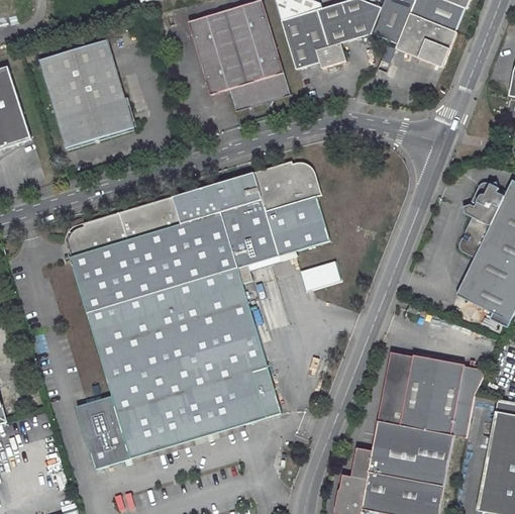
[(187,19),(209,94),(228,88),(234,109),(246,106),(244,102),(248,101),(249,105),(262,101),(268,106),(271,98),(289,93),(261,0),(252,0),(239,4),(238,0),(225,4),(227,8),(187,19)]
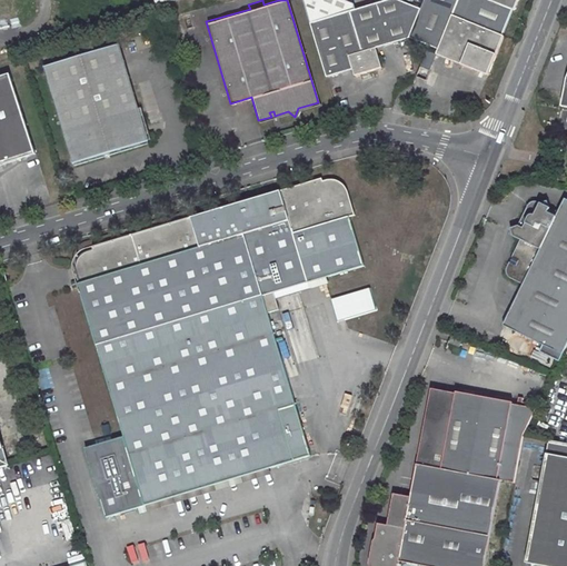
[(301,0),(308,20),(352,7),(351,0),(301,0)]
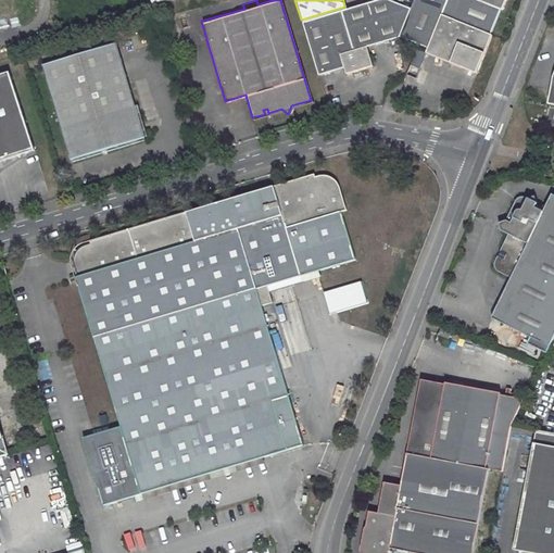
[(411,0),(408,5),(394,0),(366,0),(344,7),(301,20),(317,74),(341,66),(343,72),(370,64),(365,45),(398,34),(427,46),(425,51),(475,71),(491,32),(489,32),(499,7),(502,8),(504,0),(411,0)]
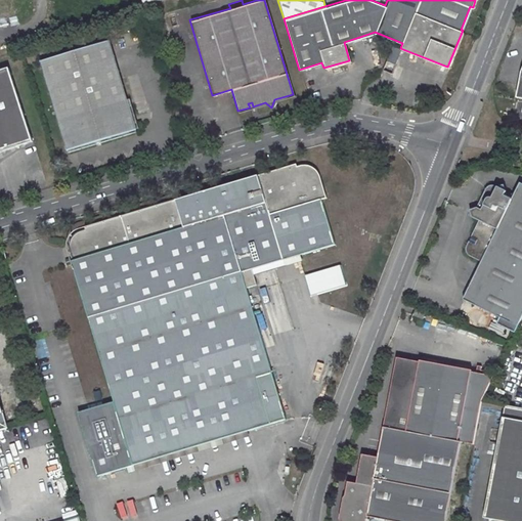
[(126,97),(109,38),(40,58),(57,118),(67,148),(135,128),(126,97)]
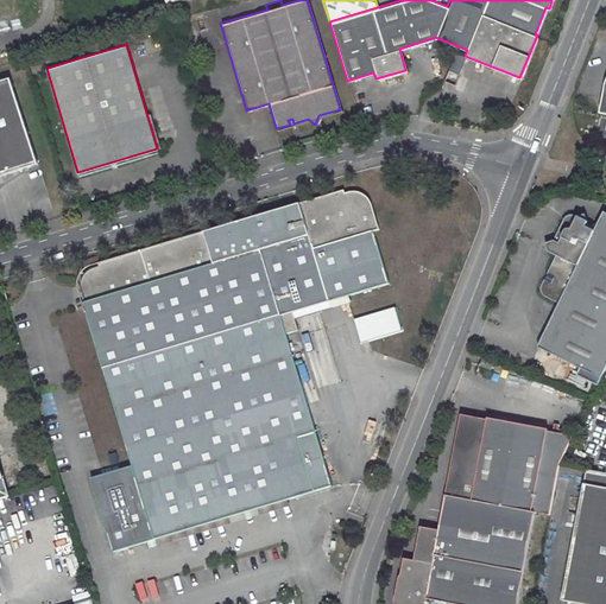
[(12,76),(0,78),(0,171),(38,160),(12,76)]
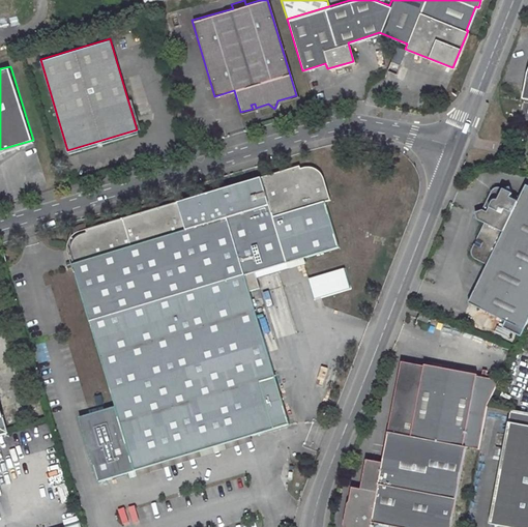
[(140,128),(130,97),(127,98),(137,129),(140,128)]
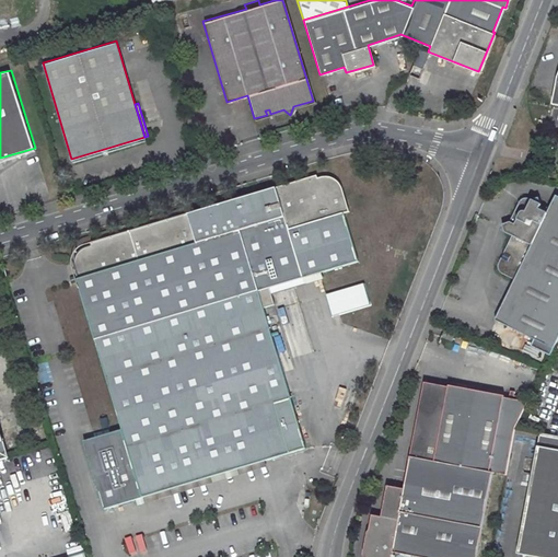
[(58,127),(68,159),(71,159),(61,126),(58,127)]
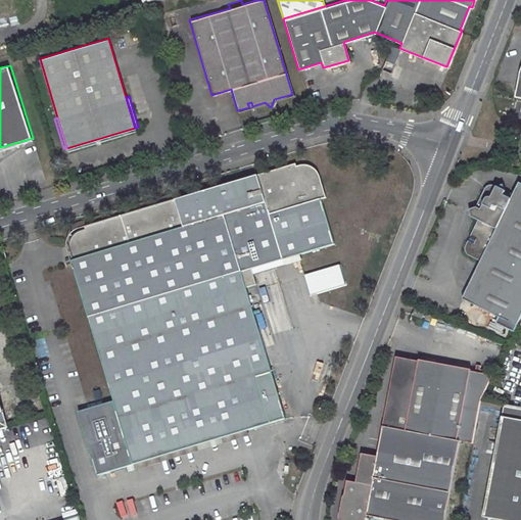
[(135,128),(66,148),(66,150),(136,130),(135,128)]
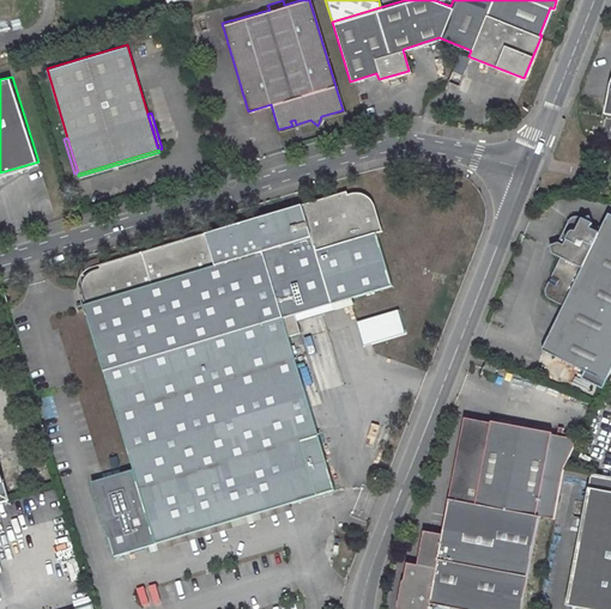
[(343,192),(301,205),(97,268),(97,270),(91,273),(86,275),(84,278),(82,281),(79,286),(79,291),(79,294),(83,296),(86,305),(83,306),(156,546),(336,491),(288,336),(300,333),(295,315),(388,285),(373,232),(379,231),(370,203),(369,201),(366,198),(361,194),(356,193),(351,193),(344,194),(343,192)]
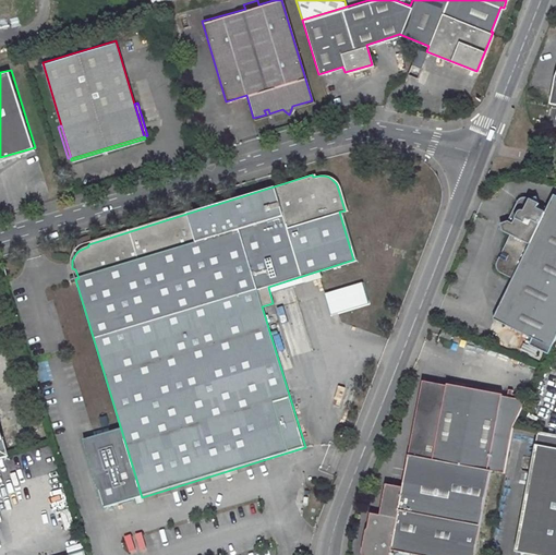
[(73,192),(70,180),(60,183),(64,194),(73,192)]
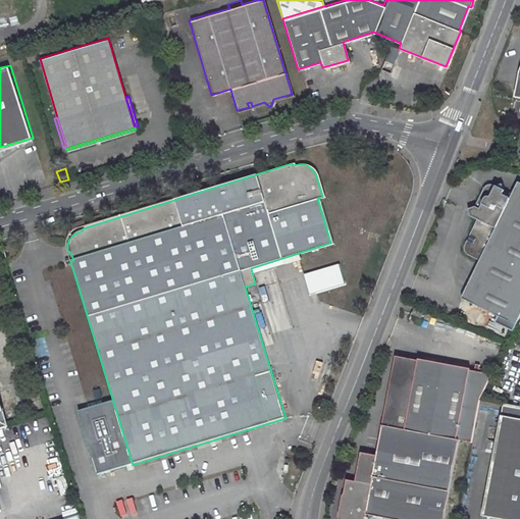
[(510,193),(502,189),(499,183),(492,185),(491,184),(488,182),(486,182),(484,183),(483,185),(472,205),(465,208),(468,215),(474,218),(461,246),(461,249),(462,251),(463,252),(477,259),(459,298),(495,315),(492,320),(511,329),(519,309),(519,183),(515,180),(510,193)]
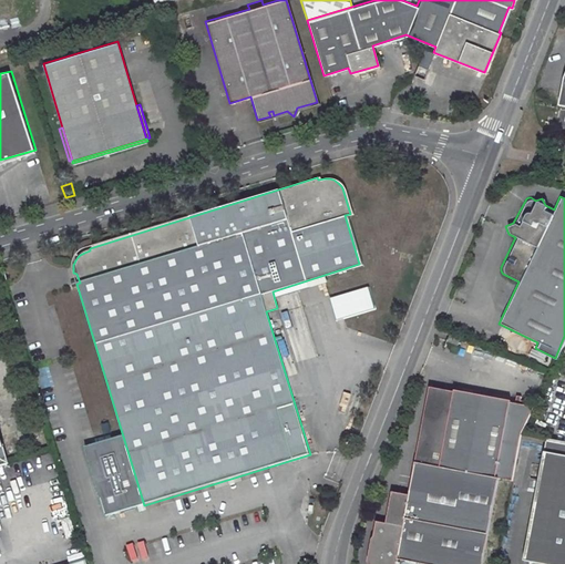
[(373,308),(366,286),(326,298),(334,320),(373,308)]
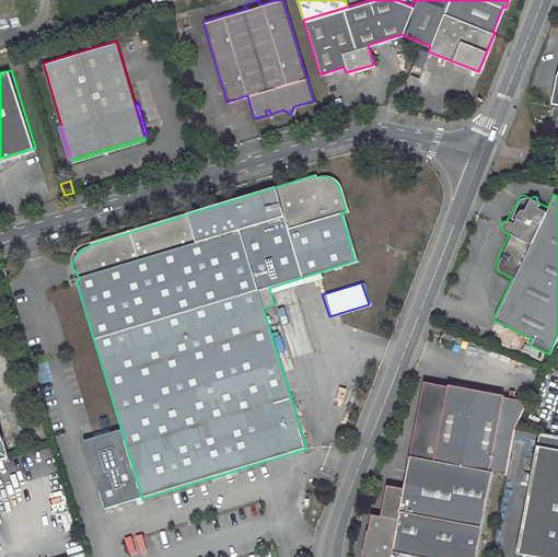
[(451,339),(454,332),(454,331),(442,326),(439,335),(451,339)]
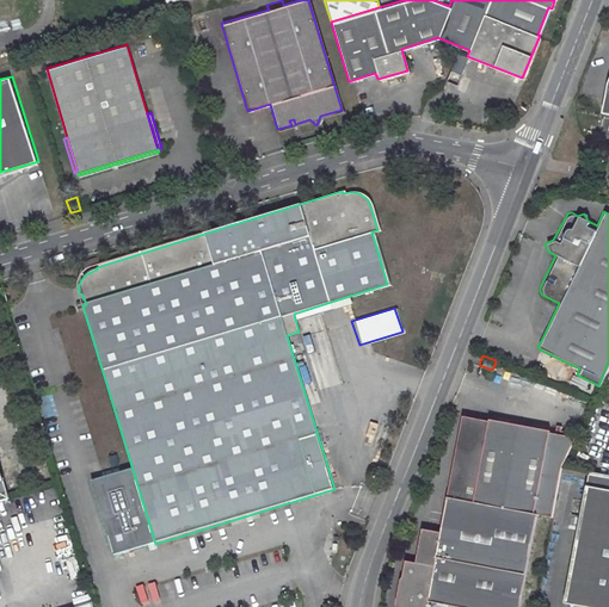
[(467,606),(517,606),(535,511),(549,514),(559,466),(574,434),(567,433),(567,428),(558,427),(559,422),(554,422),(553,431),(547,429),(548,427),(487,416),(487,419),(460,414),(438,530),(420,527),(414,561),(412,575),(406,574),(405,574),(404,574),(403,574),(403,575),(401,575),(399,577),(399,578),(394,602),(397,606),(425,606),(426,600),(467,606)]
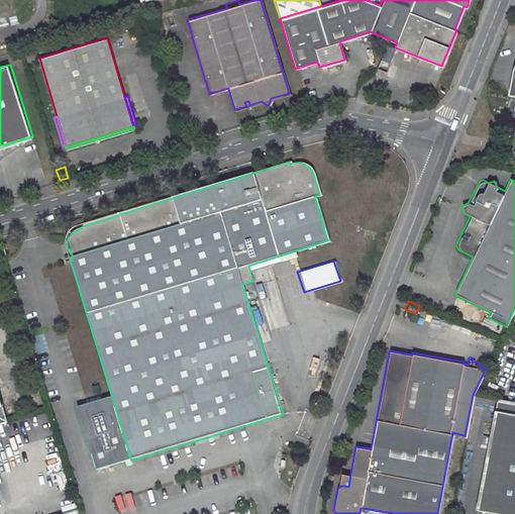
[(501,513),(514,513),(514,401),(496,399),(478,510),(501,513)]
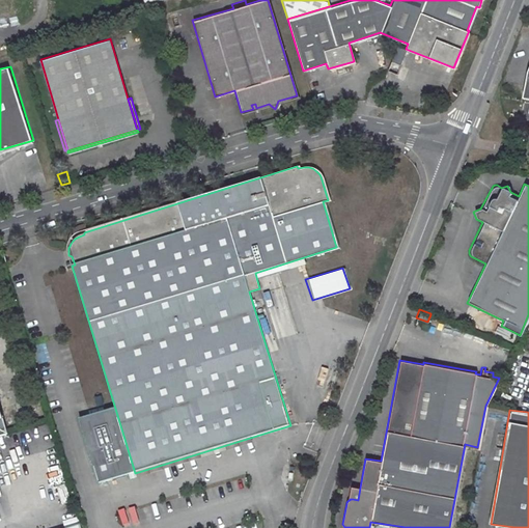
[(360,488),(352,487),(349,500),(350,500),(350,499),(351,499),(352,499),(353,499),(358,500),(360,488)]
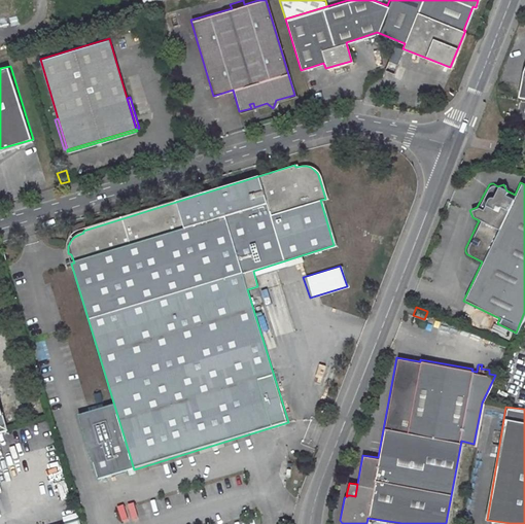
[(131,500),(115,505),(120,520),(135,516),(131,500)]
